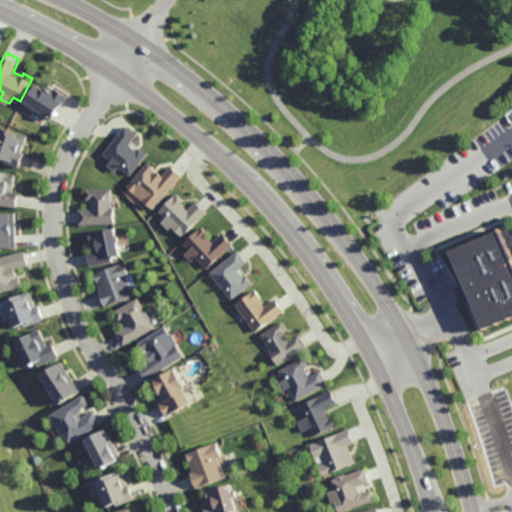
[(49,86),(50,84),(67,95),(51,118),(46,114),(48,111),(28,98),(40,81),(49,86)]
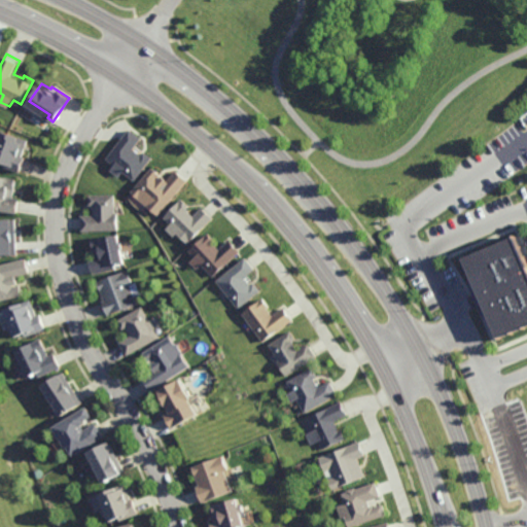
[(26,153),(29,154),(23,171),(3,164),(4,161),(0,159),(0,142),(5,128),(24,135),(32,138),(26,153)]
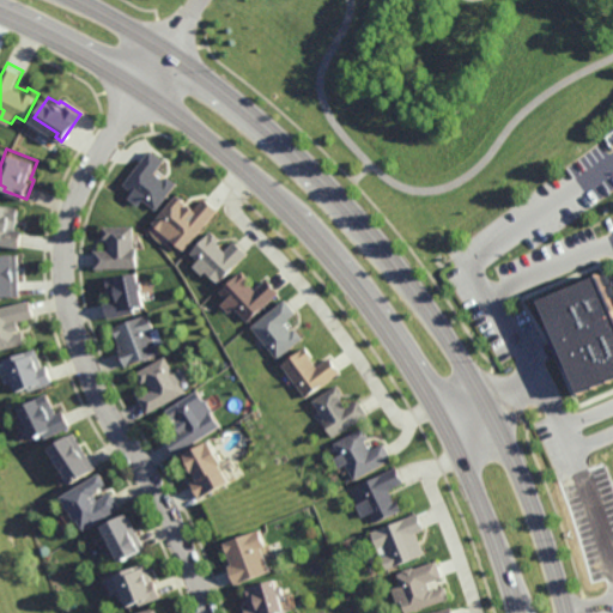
[(164,161),(155,173),(163,180),(167,176),(176,183),(156,210),(141,199),(137,205),(127,198),(132,192),(122,183),(149,149),(164,161)]
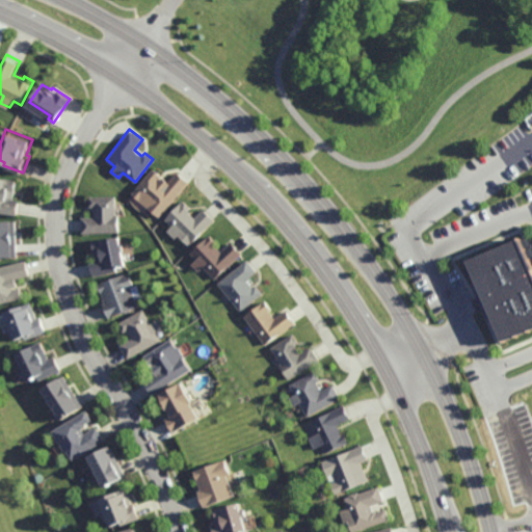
[(155,170),(156,168),(160,173),(159,174),(160,175),(156,179),(159,182),(164,176),(169,181),(179,170),(190,181),(159,217),(131,193),(153,168),(155,170)]
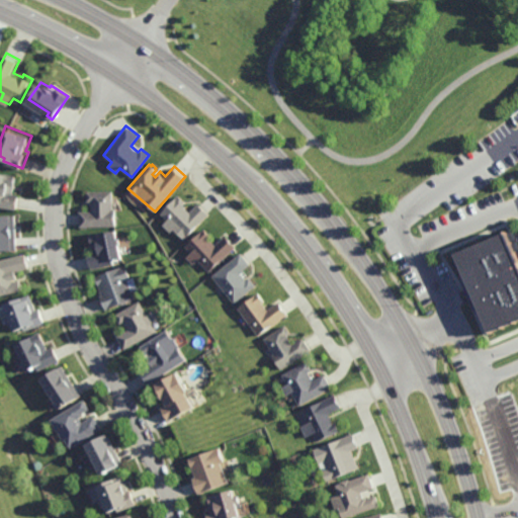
[(17,186),(14,186),(12,193),(18,194),(16,208),(0,204),(0,170),(19,174),(17,186)]
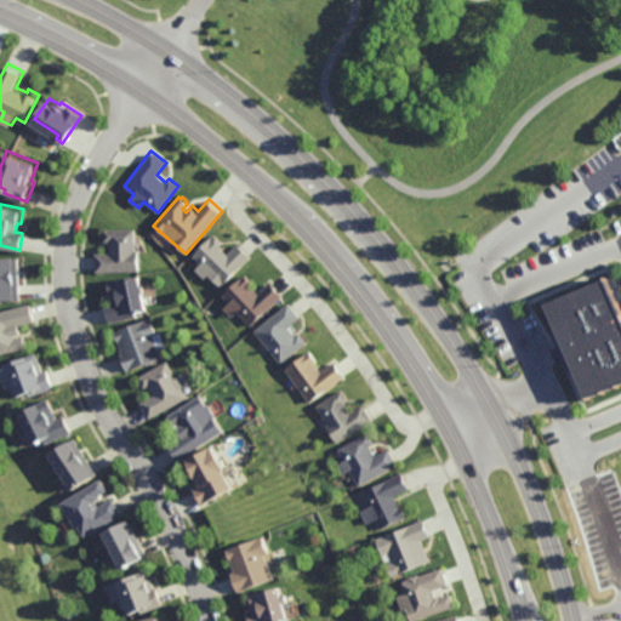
[(134,251),(137,250),(137,272),(95,272),(95,254),(109,254),(109,241),(103,241),(103,229),(134,228),(134,251)]
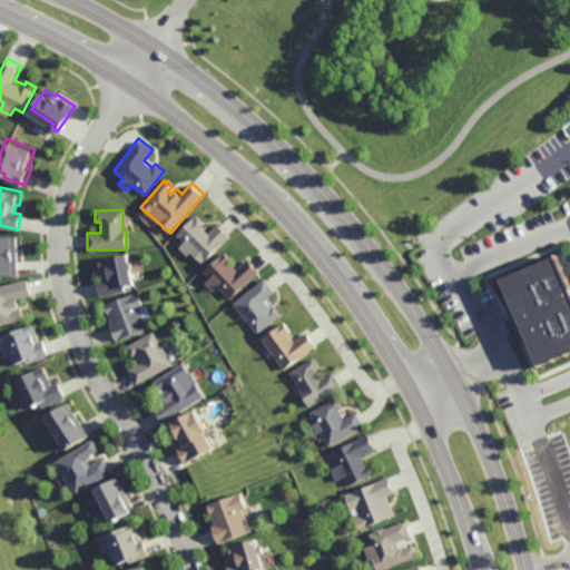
[(210,233),(219,223),(231,235),(204,263),(192,252),(187,255),(179,247),(184,242),(176,235),(197,213),(205,220),(203,223),(205,225),(204,227),(210,233)]
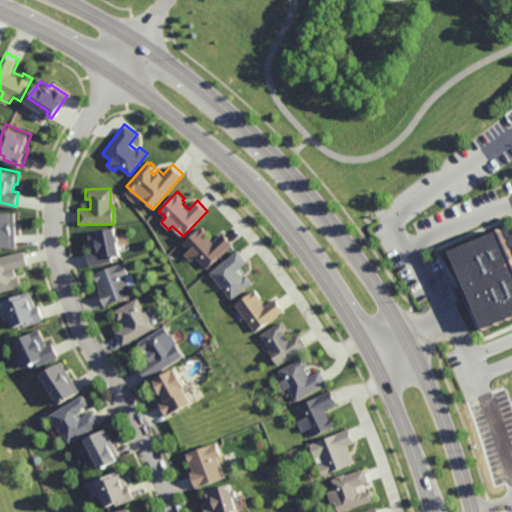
[(16,247),(0,247),(0,212),(15,212),(16,247)]
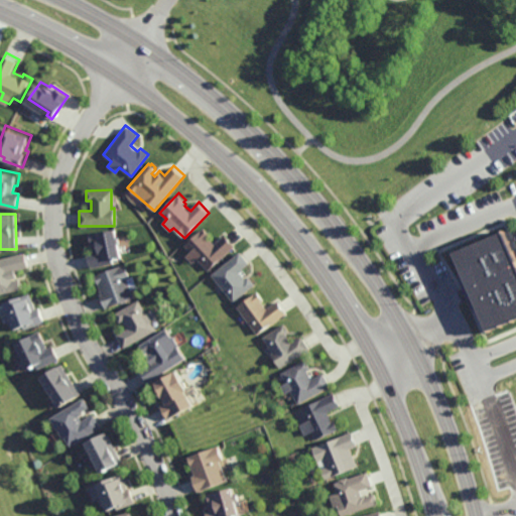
[(216,243),(226,234),(236,245),(209,270),(198,258),(194,263),(186,255),(191,251),(185,244),(204,227),(211,235),(209,236),(216,243)]
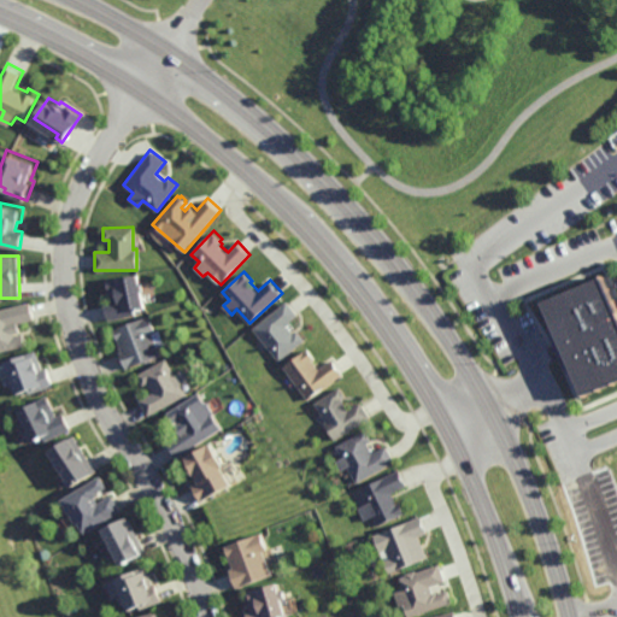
[(140,310),(136,311),(136,310),(134,310),(135,316),(107,321),(104,304),(111,301),(106,280),(136,274),(145,307),(140,309),(140,310)]
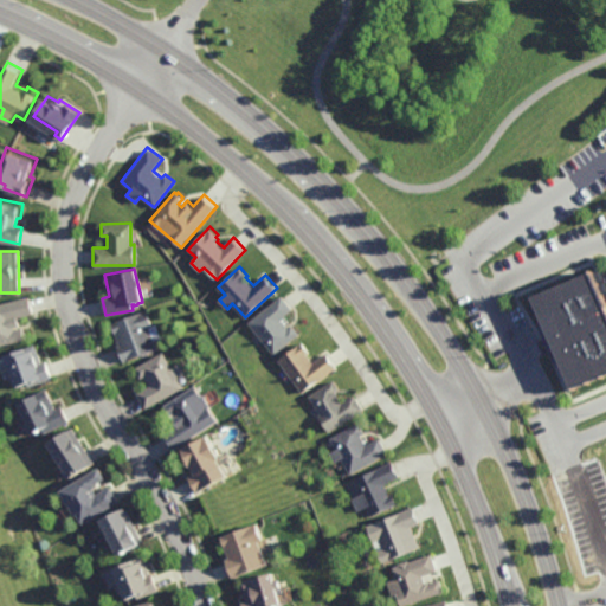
[(533,297),(593,271),(605,301),(605,376),(573,392),(533,297)]
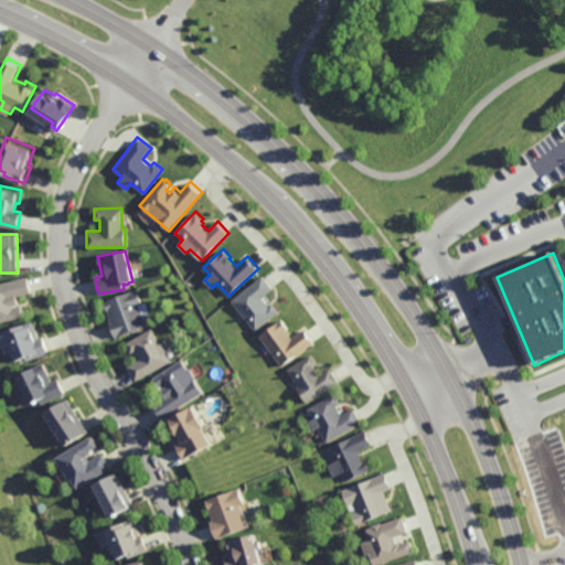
[(269,306),(274,302),(280,311),(256,330),(232,300),(264,275),(274,288),(263,297),(269,306)]
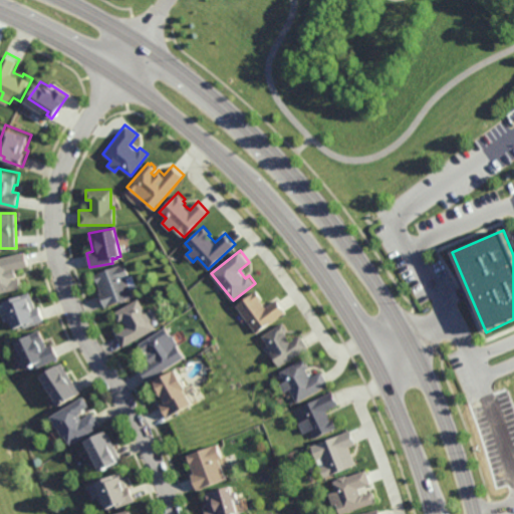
[(13,280),(19,279),(20,282),(21,282),(22,285),(21,285),(21,288),(0,292),(0,257),(24,252),(28,267),(15,271),(16,277),(12,278),(13,280)]
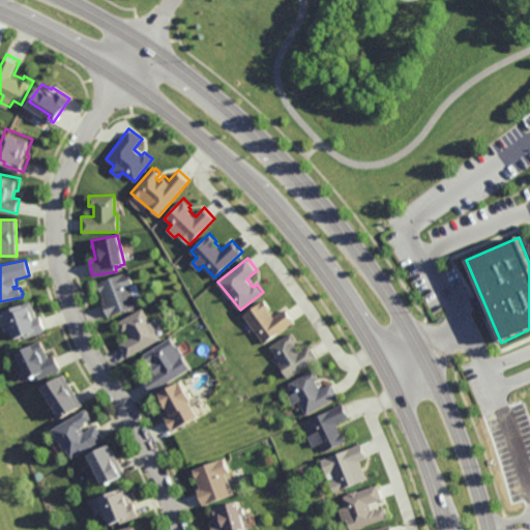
[(107,317),(101,302),(104,302),(96,283),(128,271),(134,286),(129,287),(137,305),(107,317)]
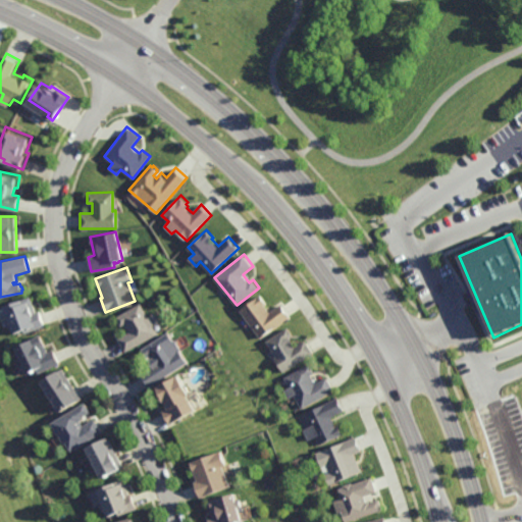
[(270,312),(282,304),(291,316),(260,337),(241,309),(261,295),(267,303),(265,304),(270,312)]
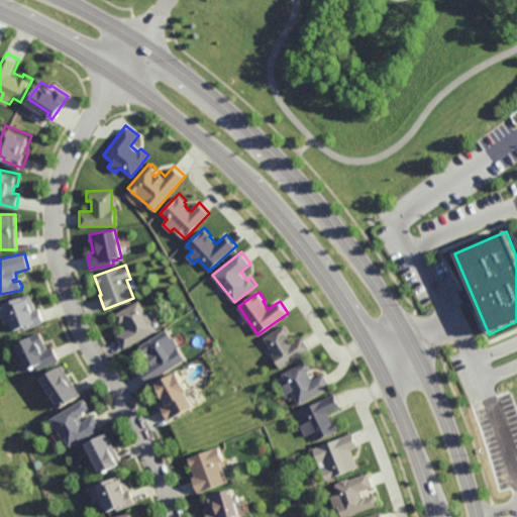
[(35,310),(39,308),(44,323),(24,330),(22,327),(12,331),(3,303),(30,294),(35,310)]
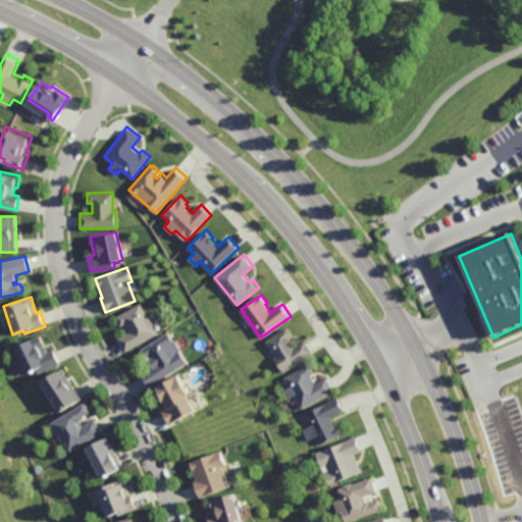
[(147,317),(155,313),(159,322),(153,326),(157,334),(124,353),(116,338),(128,332),(123,324),(120,326),(115,317),(141,304),(147,317)]
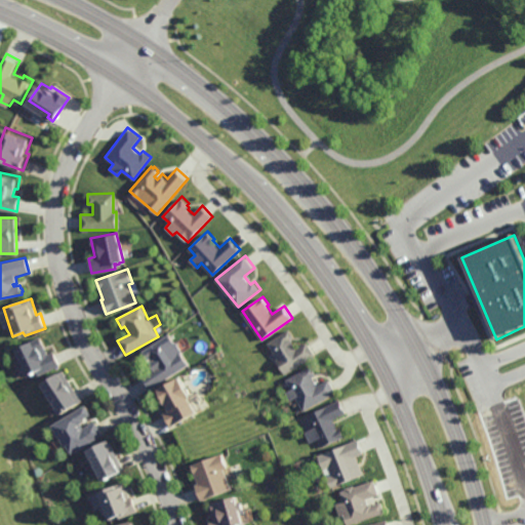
[(297,349),(307,342),(315,356),(285,374),(277,360),(278,359),(268,342),(290,328),(295,337),(291,339),(297,349)]
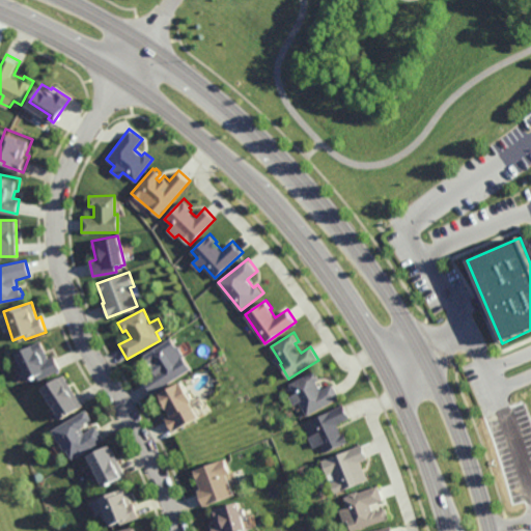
[(185,357),(183,358),(190,369),(151,395),(143,382),(154,374),(149,368),(154,365),(152,362),(148,365),(143,357),(170,338),(176,346),(177,345),(185,357)]
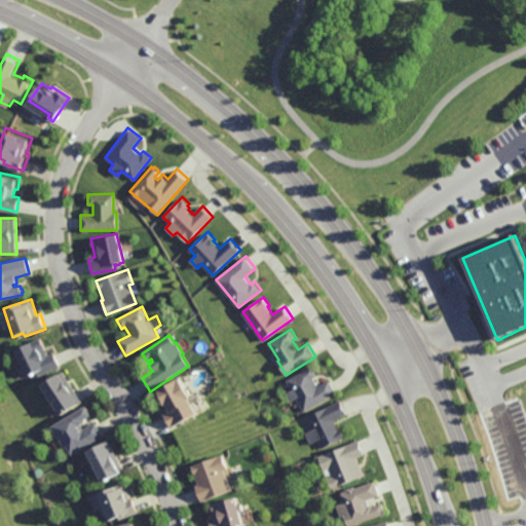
[(48,355),(52,353),(60,367),(38,377),(36,373),(28,377),(14,350),(40,338),(44,347),(48,355)]
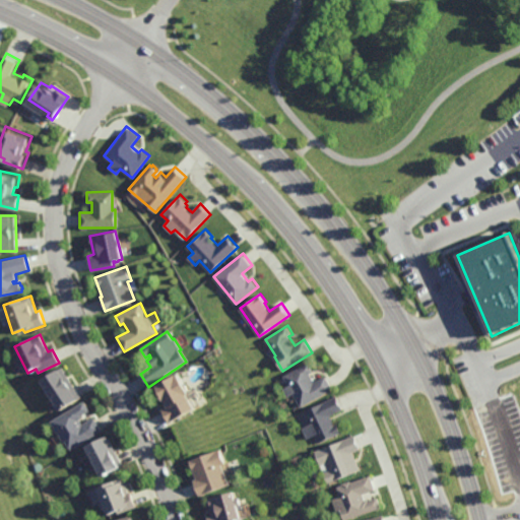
[(309,374),(314,383),(325,377),(333,390),(301,408),(293,395),(286,398),(282,390),(289,386),(284,376),(308,363),(313,372),(309,374)]
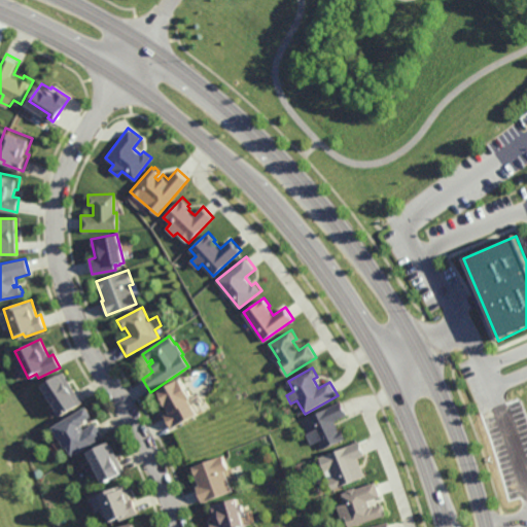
[(59,417),(40,387),(63,373),(81,402),(59,417)]
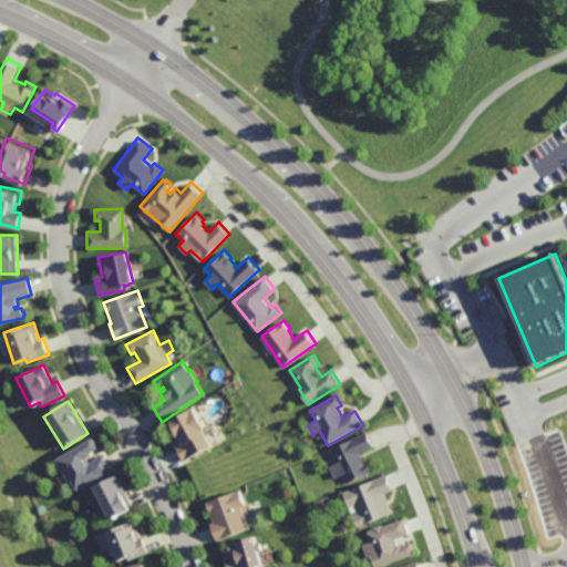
[(212,446),(184,462),(176,449),(182,445),(178,437),(176,437),(175,434),(176,433),(169,421),(194,408),(206,431),(204,431),(212,446)]
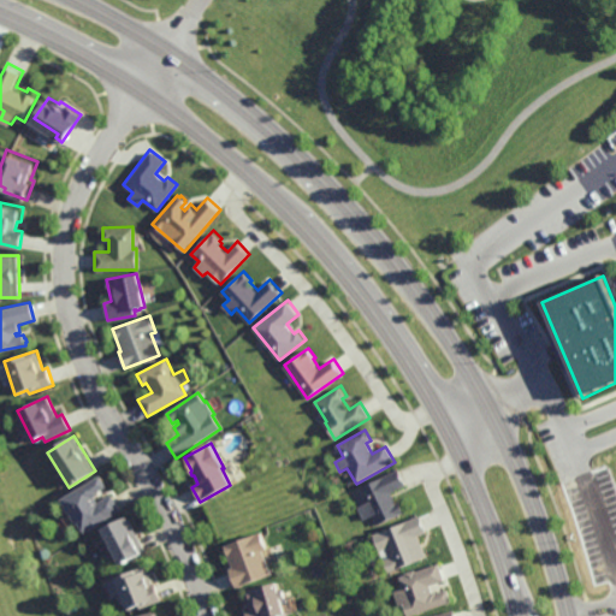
[(396,504),(398,503),(403,514),(377,526),(372,516),(363,521),(357,508),(360,508),(353,493),(397,471),(406,486),(391,493),(396,504)]
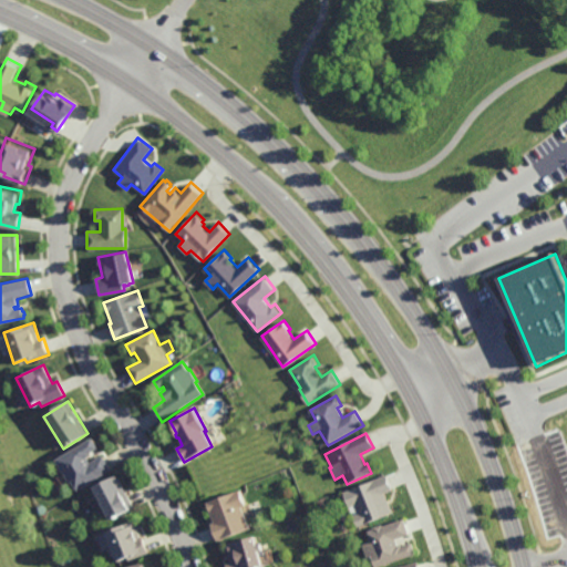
[(89,463),(102,456),(111,471),(92,482),(93,484),(83,490),(82,487),(75,492),(70,482),(68,483),(54,461),(92,439),(98,450),(89,455),(90,456),(86,459),(89,463)]
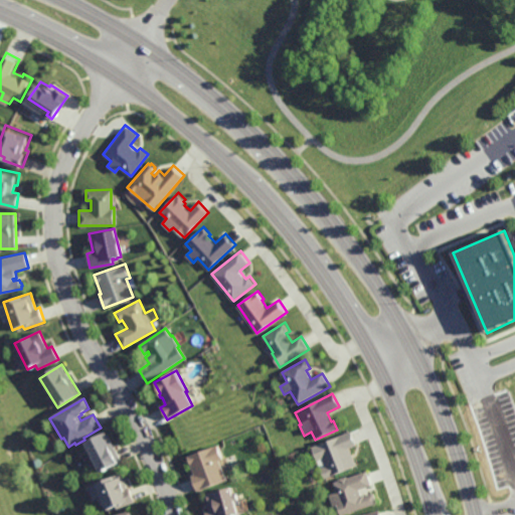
[(357,466),(324,479),(321,470),(318,462),(317,462),(311,448),(351,432),(357,446),(350,449),(357,466)]
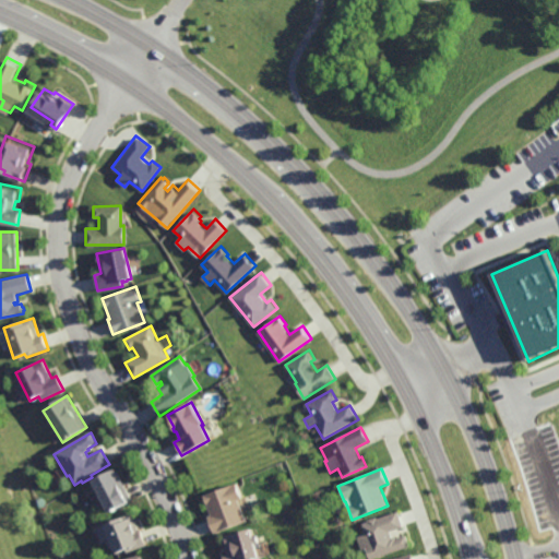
[(116,512),(111,514),(110,512),(107,513),(91,482),(115,470),(131,502),(115,510),(116,512)]
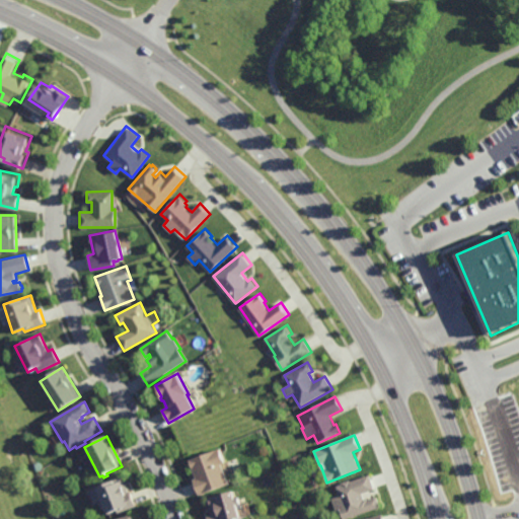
[(199,495),(193,480),(196,479),(192,469),(193,469),(189,460),(220,448),(225,462),(221,464),(228,483),(199,495)]
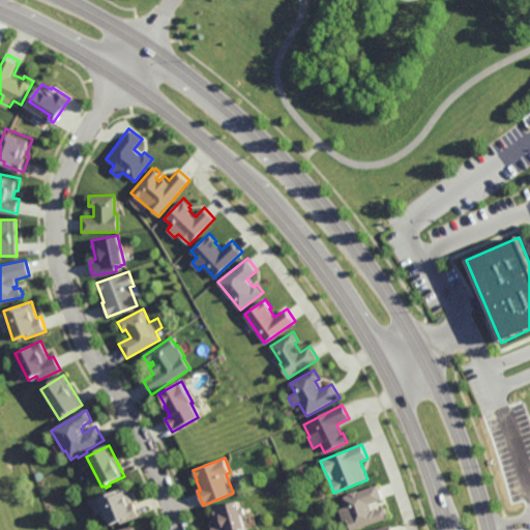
[(383,500),(370,504),(372,510),(375,509),(376,511),(385,507),(389,519),(353,529),(349,529),(347,522),(343,523),(339,509),(347,507),(343,497),(349,495),(349,494),(357,491),(358,493),(378,486),(383,500)]
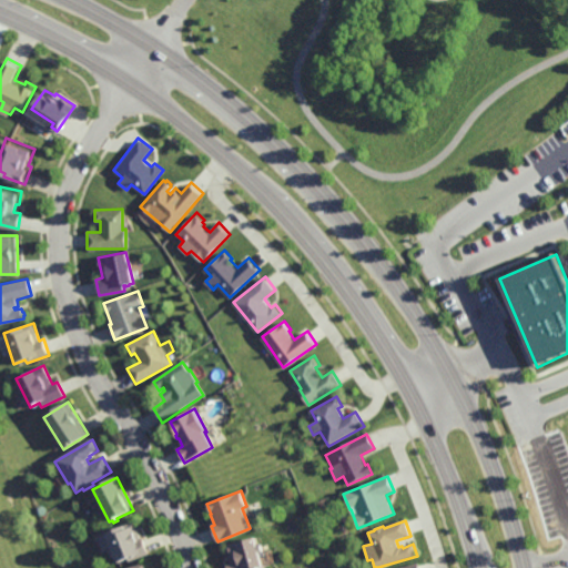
[(140,539),(141,539),(148,555),(129,563),(128,560),(117,565),(104,535),(133,523),(140,539)]
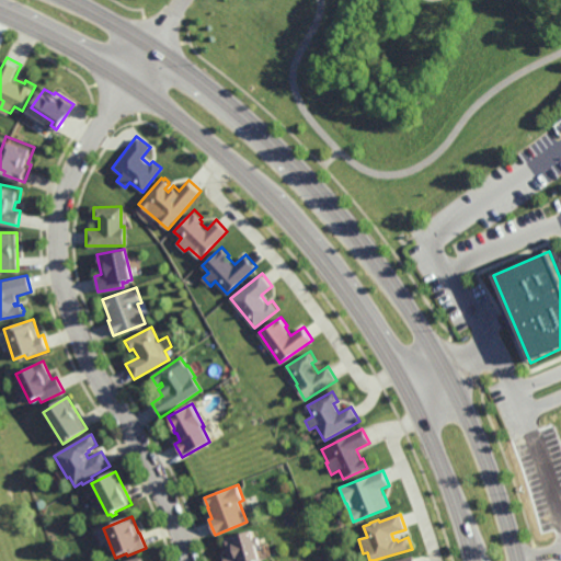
[(225,560),(225,559),(230,557),(227,547),(229,547),(226,538),(254,529),(259,547),(256,548),(261,560),(225,560)]
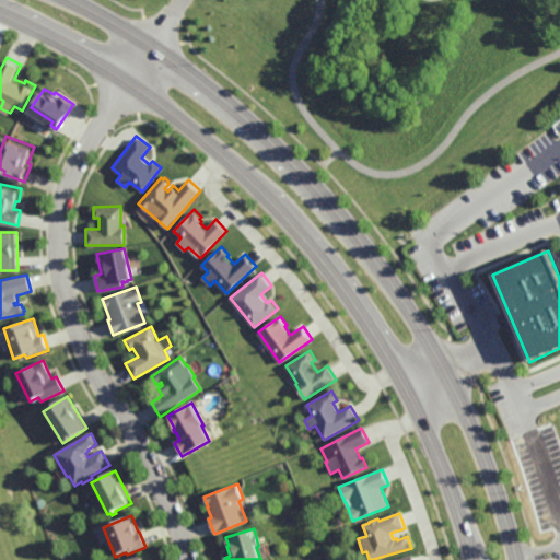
All buildings are outlined.
